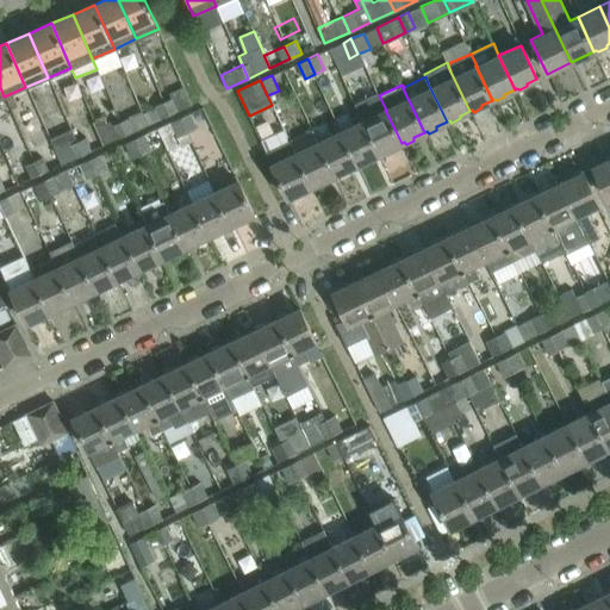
[(192,104),(185,86),(170,93),(172,98),(165,101),(169,114),(192,104)]
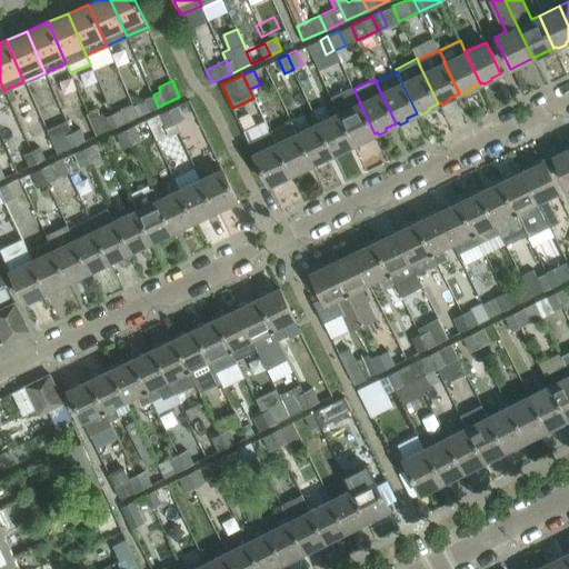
[(158,107),(153,95),(145,98),(146,100),(135,105),(132,106),(137,116),(158,107)]
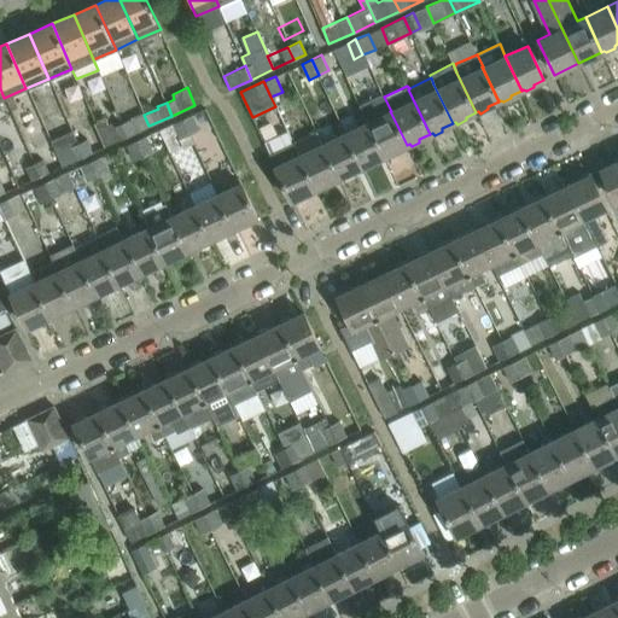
[(146,114),(144,110),(143,111),(133,116),(130,116),(132,118),(121,123),(127,136),(149,126),(144,115),(146,114)]
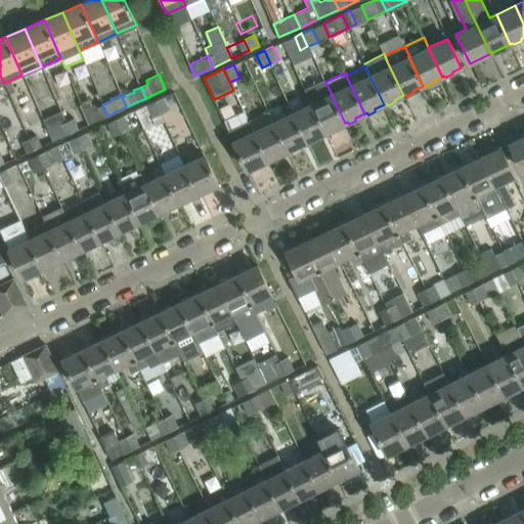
[(345,123),(331,94),(311,103),(325,133),(328,132),(330,133),(336,130),(336,128),(345,123)]
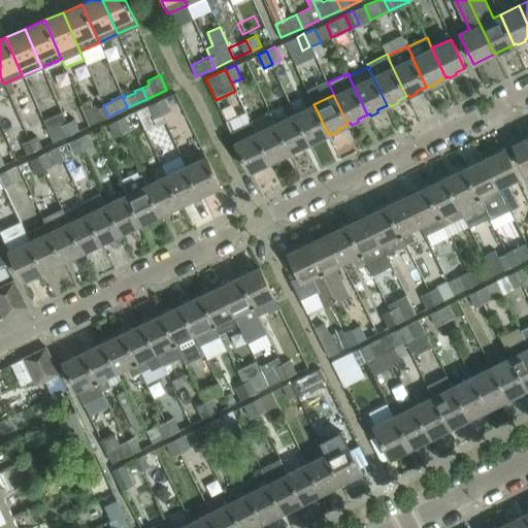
[(171,110),(164,98),(155,102),(161,116),(171,110)]
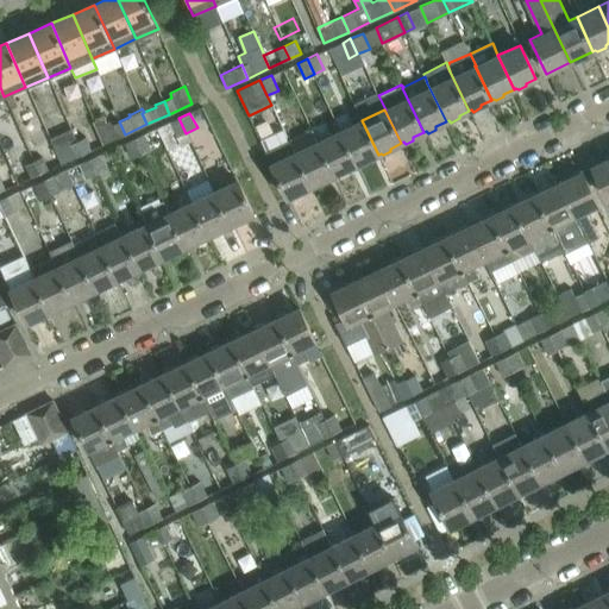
[(125,135),(119,121),(113,124),(111,120),(107,121),(105,117),(95,120),(95,123),(104,144),(125,135)]
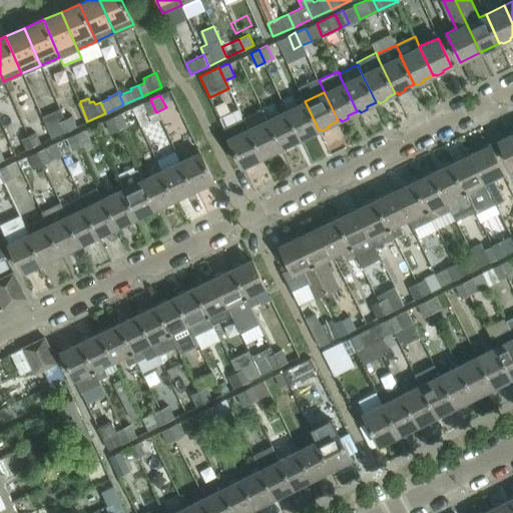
[(156,112),(150,99),(143,102),(150,115),(156,112)]
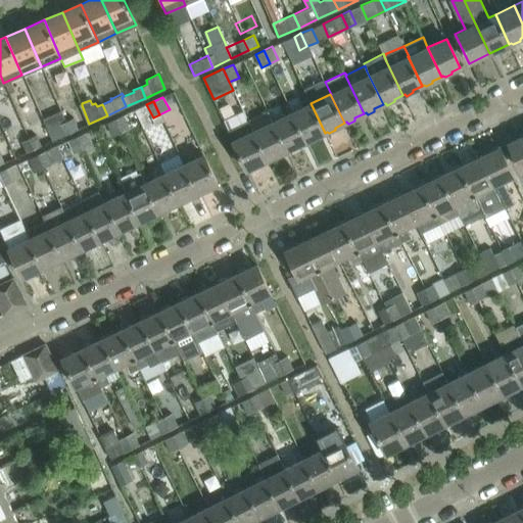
[(291,112),(292,112),(287,101),(268,110),(268,112),(286,151),(288,150),(289,152),(296,148),(296,146),(304,142),(291,112)]
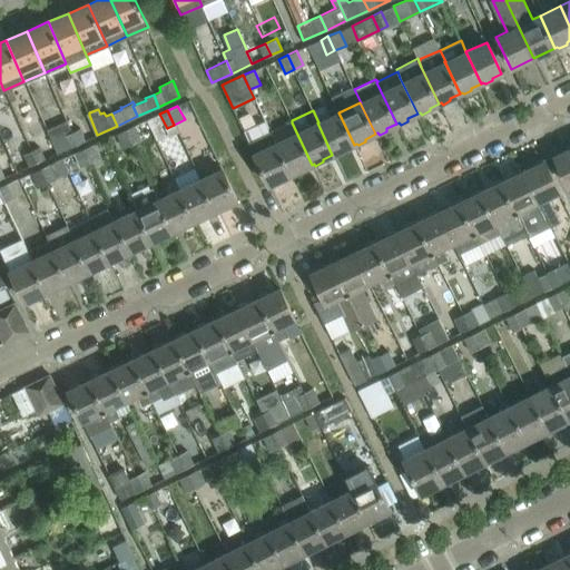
[(338,112),(318,123),(317,123),(332,155),(335,154),(337,155),(344,151),(344,149),(354,145),(338,112)]
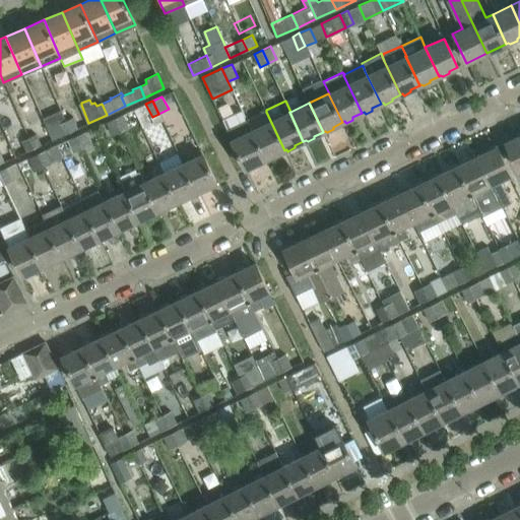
[(88,123),(81,105),(68,110),(71,118),(66,120),(65,121),(70,131),(88,123)]
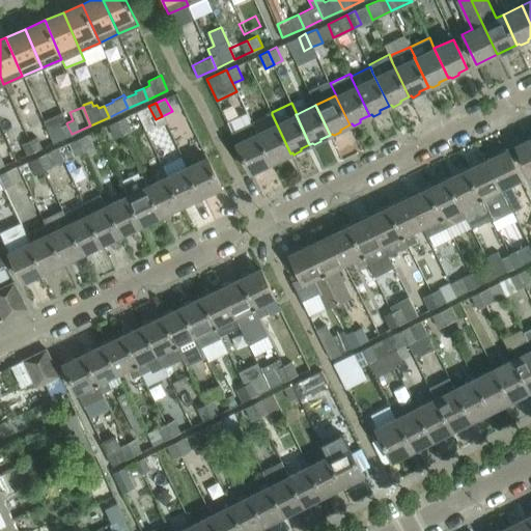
[(67,122),(63,112),(45,120),(54,142),(72,134),(66,123),(67,122)]
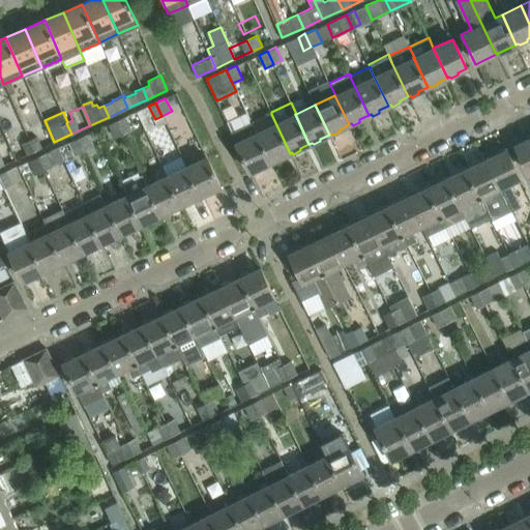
[(290,153),(271,114),(251,123),(269,163),(272,162),(275,163),(281,159),(281,157),(290,153)]
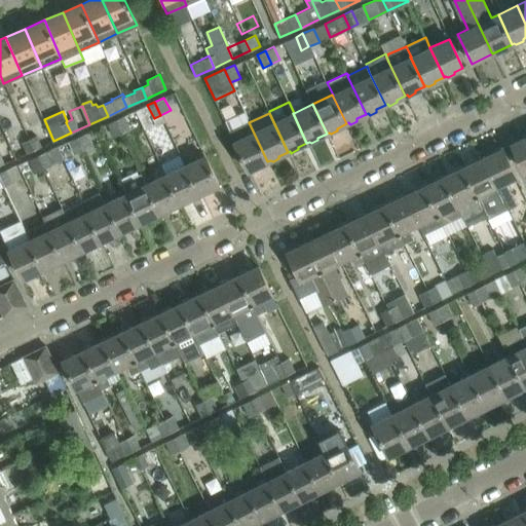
[(130,128),(124,115),(115,120),(121,133),(130,128)]
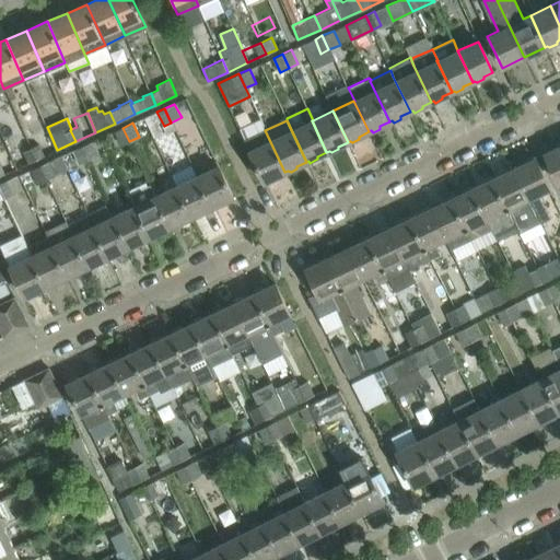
[(129,141),(123,128),(116,131),(123,144),(129,141)]
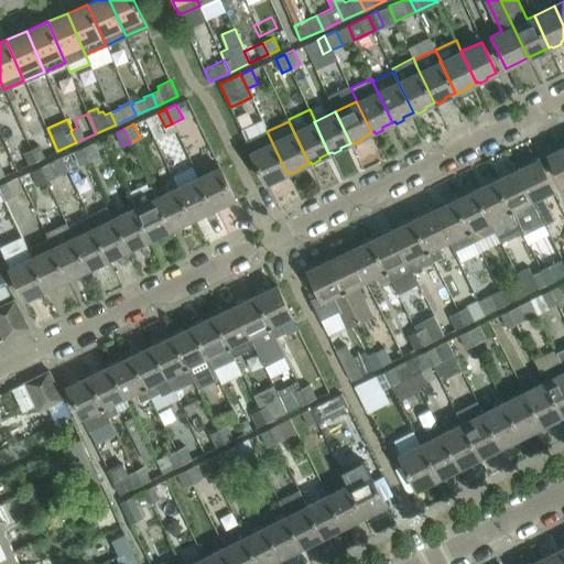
[(267,131),(267,130),(247,139),(250,150),(250,151),(266,184),(269,182),(271,184),(278,180),(279,177),(286,173),(267,131)]
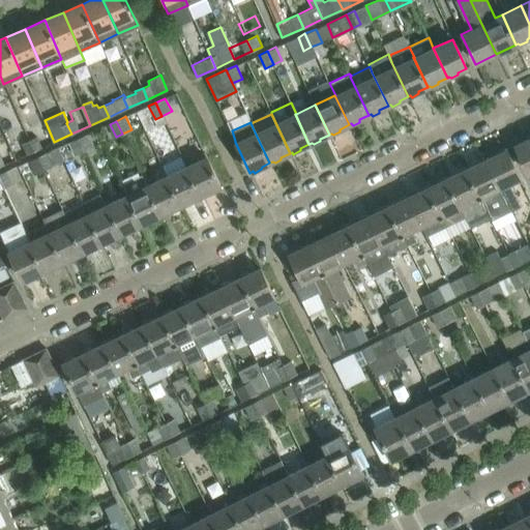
[(92,147),(87,135),(76,139),(82,152),(92,147)]
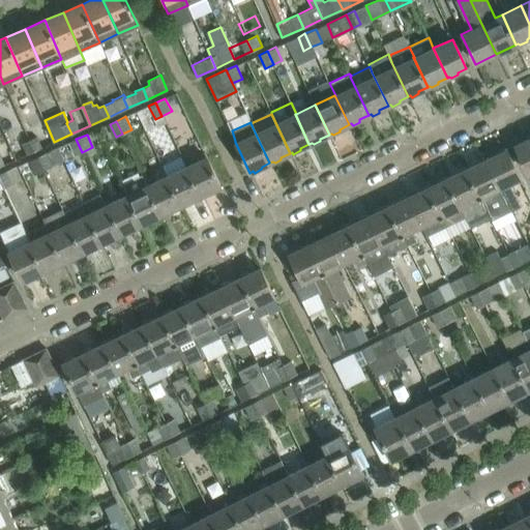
[(42,147),(37,136),(28,140),(33,151),(42,147)]
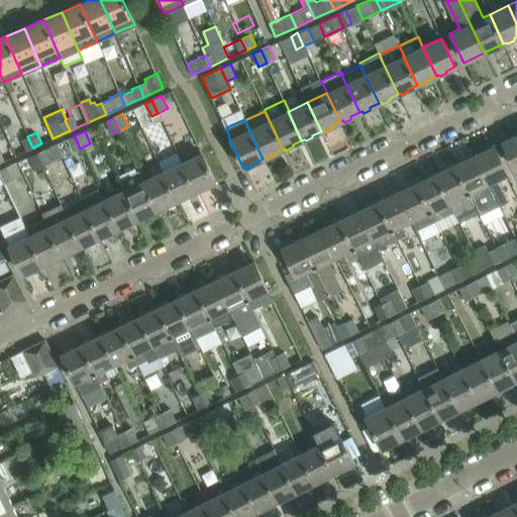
[(516,132),(513,134),(513,136),(503,141),(516,171),(516,170),(516,132)]
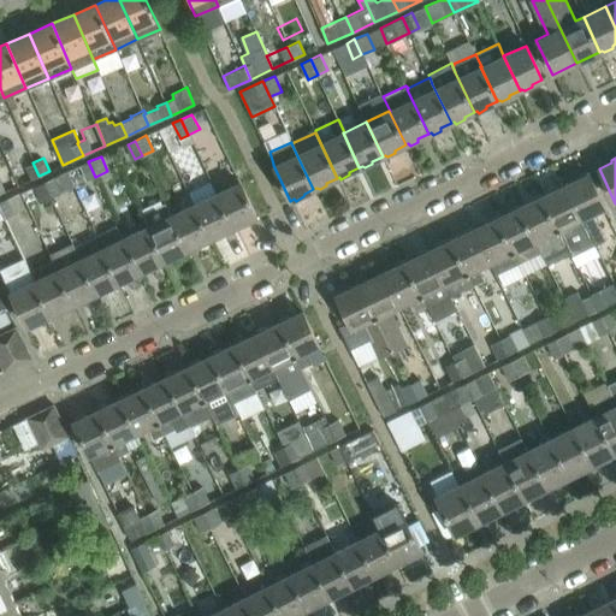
[(95,177),(88,161),(81,165),(88,181),(95,177)]
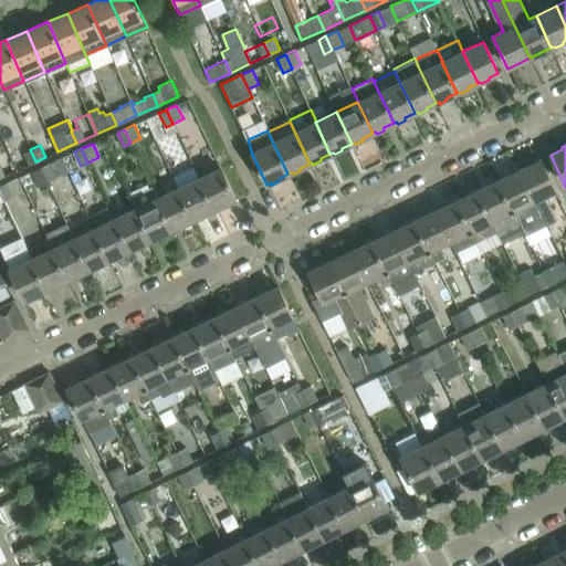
[(35,161),(30,149),(23,153),(29,165),(35,161)]
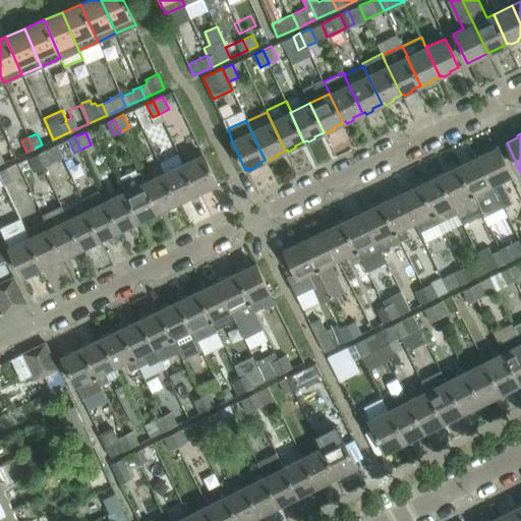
[(63,158),(58,146),(57,145),(36,155),(42,167),(55,161),(56,162),(63,158)]
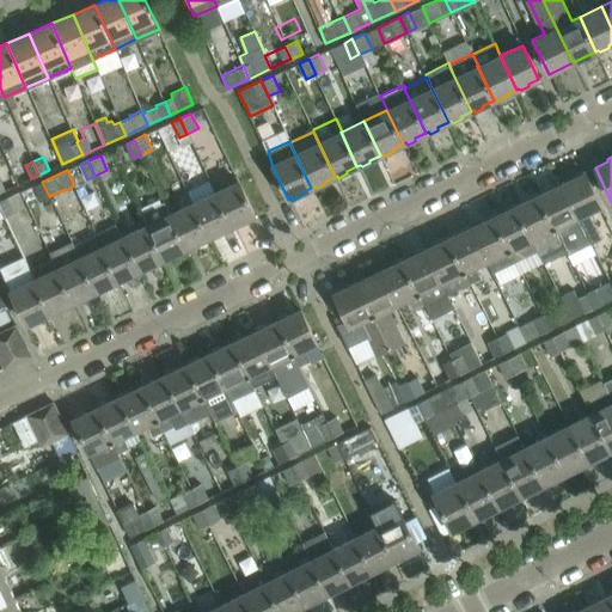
[(600,204),(585,173),(583,175),(581,172),(573,176),(574,179),(563,184),(592,243),(600,238),(597,230),(587,212),(600,204)]
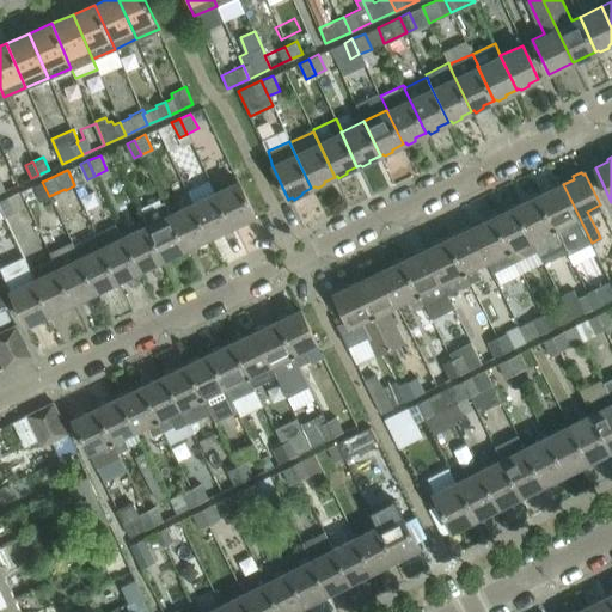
[(215,193),(216,193),(210,179),(208,179),(188,190),(194,202),(193,203),(209,238),(218,234),(220,236),(227,232),(228,228),(232,227),(215,193)]
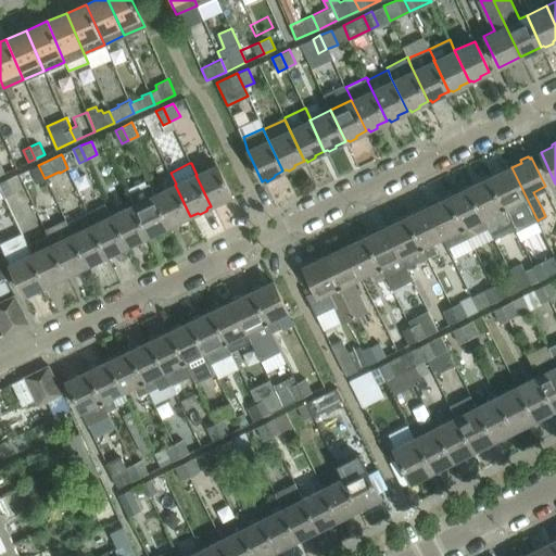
[(45,178),(38,165),(30,168),(37,182),(45,178)]
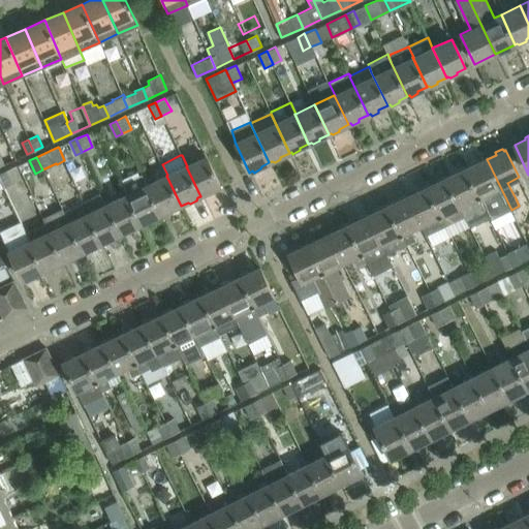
[(206,157),(187,166),(186,166),(200,196),(207,193),(209,194),(216,191),(216,188),(220,186),(206,157)]
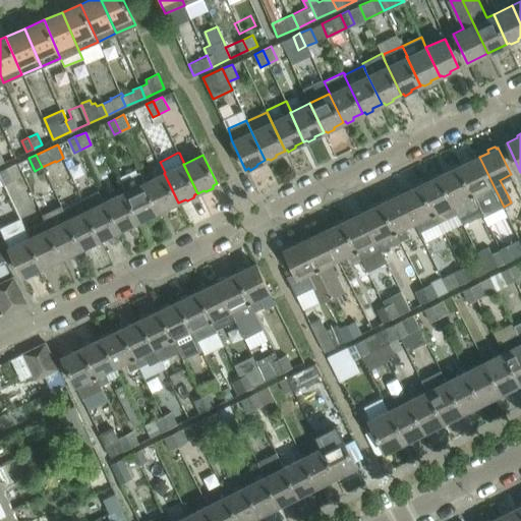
[(504,207),(479,157),(477,158),(475,156),(469,159),(469,162),(460,166),(478,204),(483,214),(484,217),(504,207)]
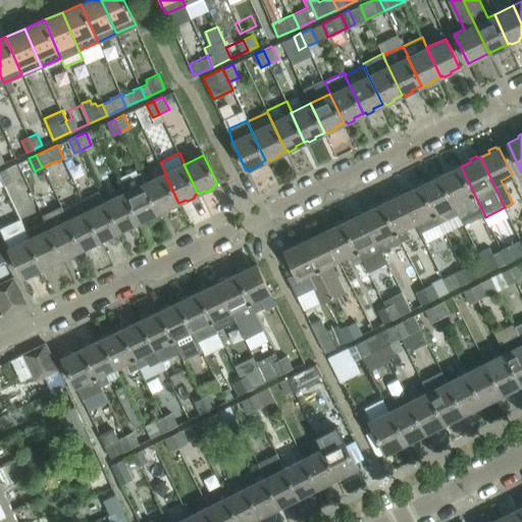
[(479,204),(461,166),(459,167),(457,165),(451,168),(451,171),(441,175),(465,223),(484,214),(479,204)]
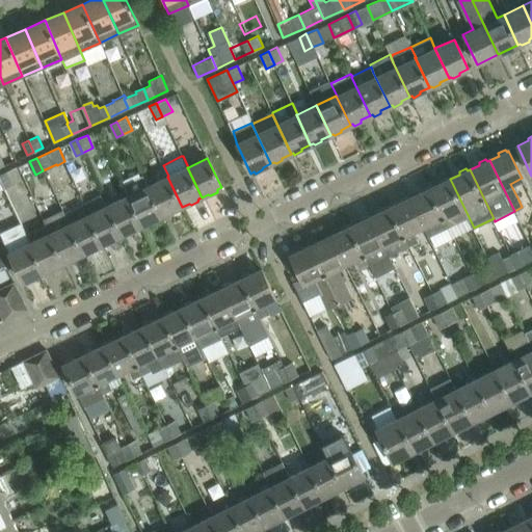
[(14,184),(7,170),(0,174),(0,182),(3,189),(14,184)]
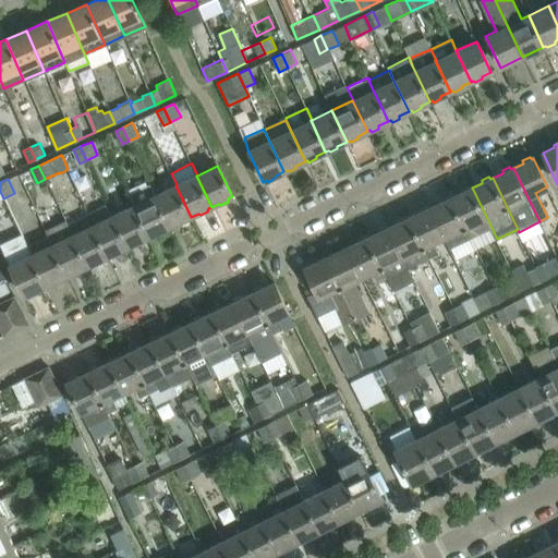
[(170,227),(155,195),(148,184),(129,195),(134,205),(149,237),(156,233),(159,235),(166,231),(166,229),(170,227)]
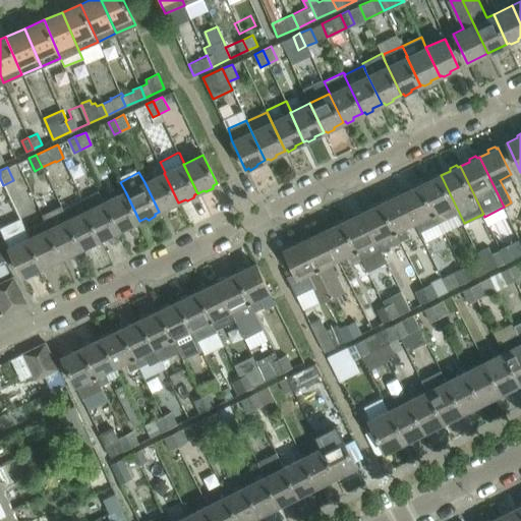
[(178,203),(164,173),(145,182),(159,212),(166,209),(168,210),(175,207),(175,204),(178,203)]
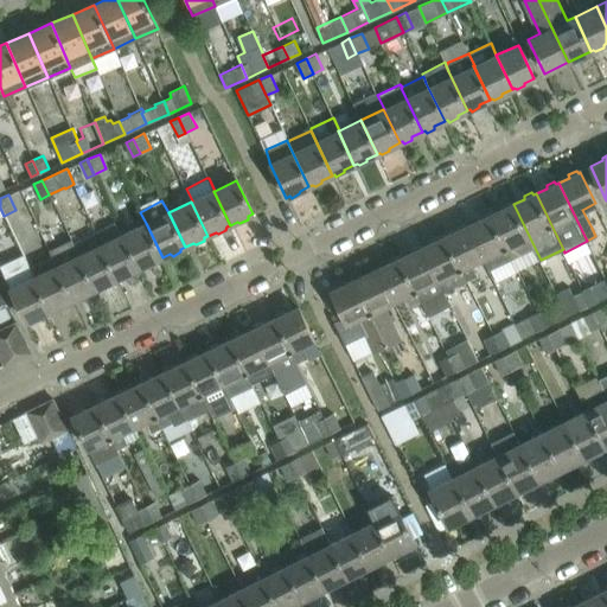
[(541,260),(513,204),(511,205),(509,203),(502,206),(502,210),(489,216),(511,260),(512,259),(517,272),(540,261),(541,260)]
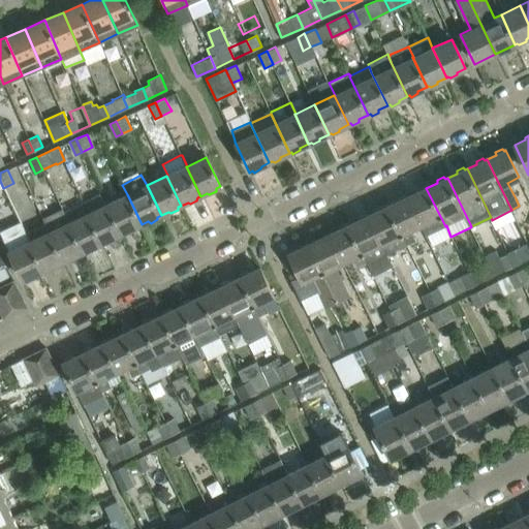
[(445,226),(426,188),(424,186),(417,189),(417,192),(406,197),(404,195),(419,225),(421,224),(427,236),(445,226)]
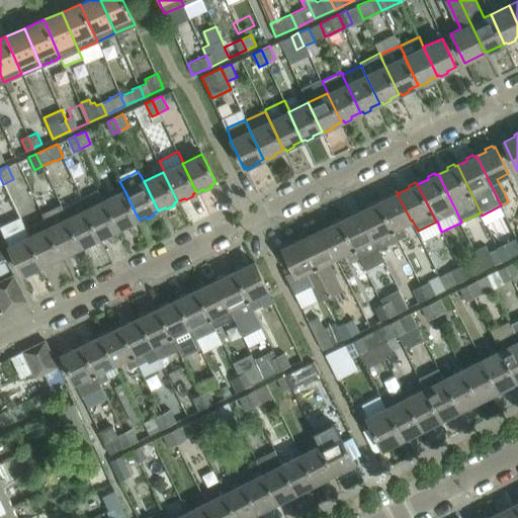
[(119,229),(105,200),(102,201),(97,190),(81,198),(86,209),(100,238),(107,235),(109,237),(115,234),(116,231),(119,229)]
